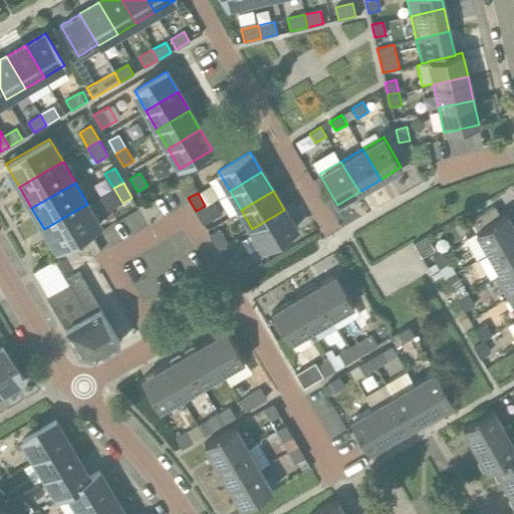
[(87,204),(44,229),(57,252),(101,227),(87,204)]
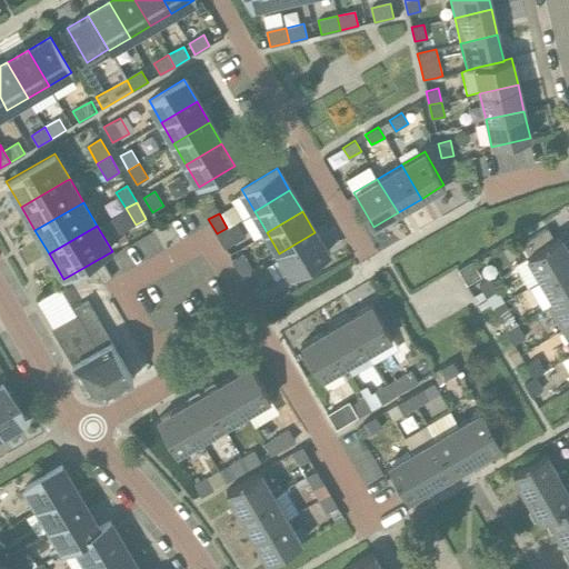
[(227,228),(217,233),(225,249),(236,242),(227,228)]
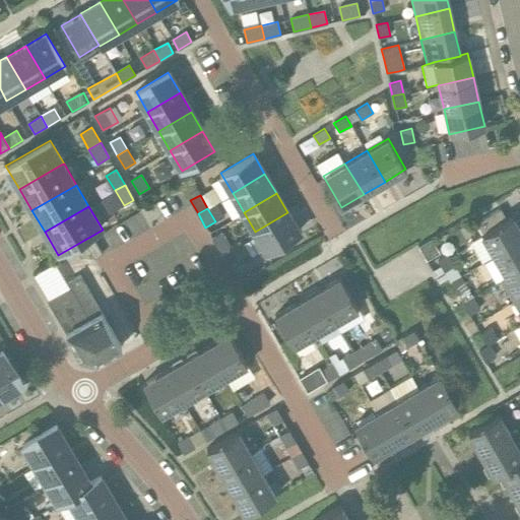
[(482,218),(489,230),(507,219),(501,209),(482,218)]
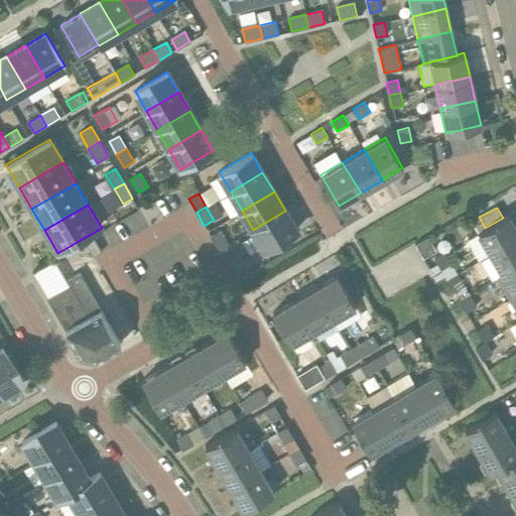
[(285,211),(253,230),(264,248),(296,230),(285,211)]
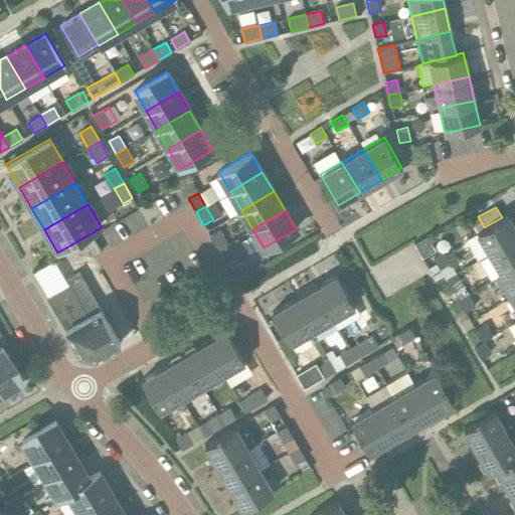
[(466,238),(479,260),(490,253),(514,238),(514,226),(507,214),(502,217),(484,227),(466,238)]
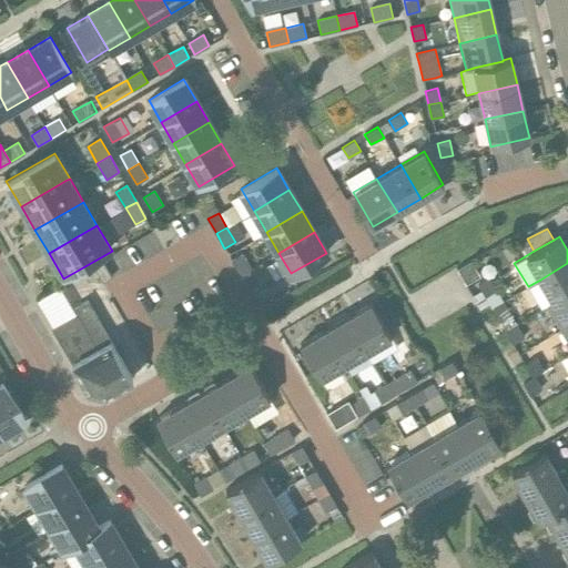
[(241,275),(251,269),(242,254),(232,261),(241,275)]
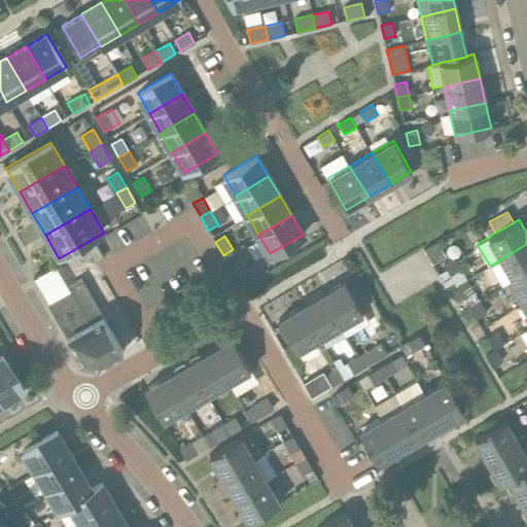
[(104,257),(95,242),(85,247),(95,262),(104,257)]
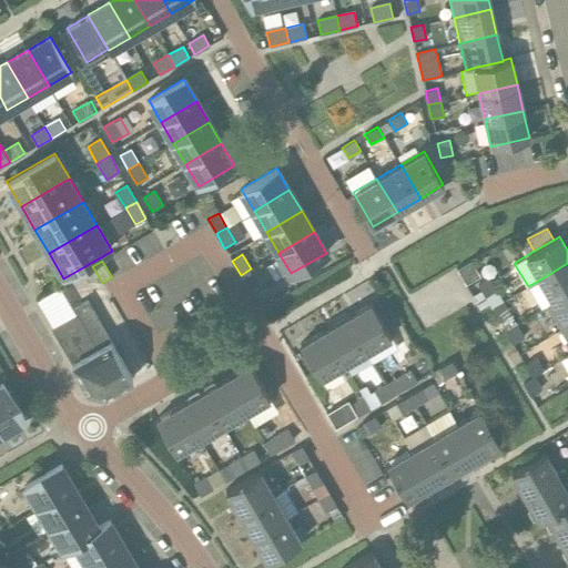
[(479,276),(470,261),(457,269),(466,284),(479,276)]
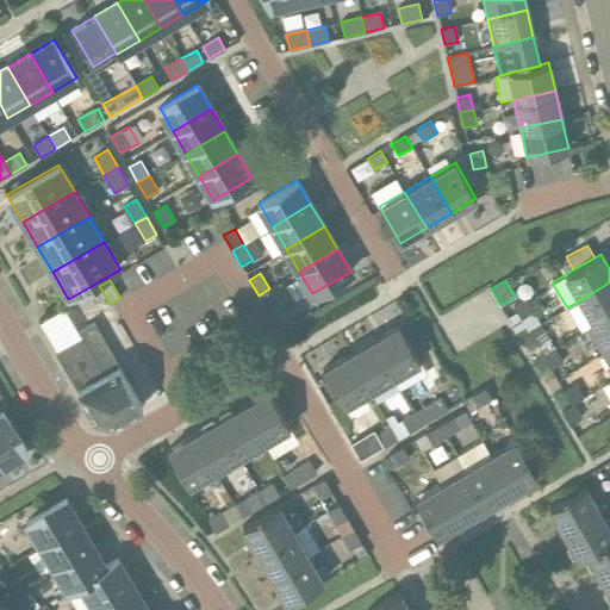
[(280,282),(269,288),(279,304),(288,298),(280,282)]
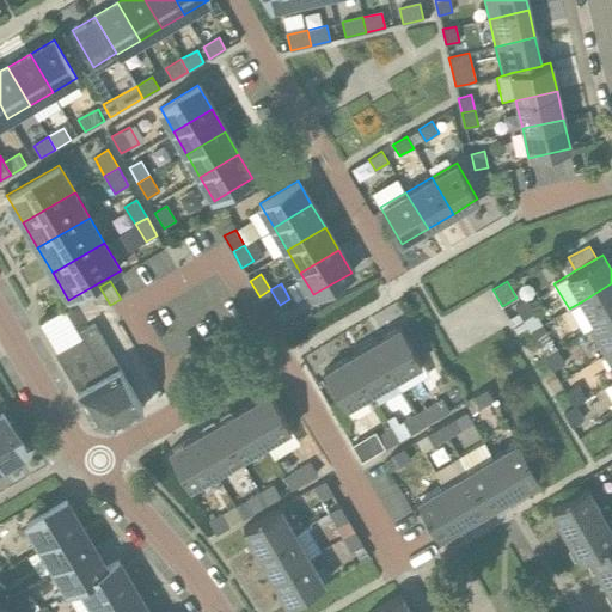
[(611,283),(582,301),(597,324),(588,329),(591,331),(611,318),(611,283)]
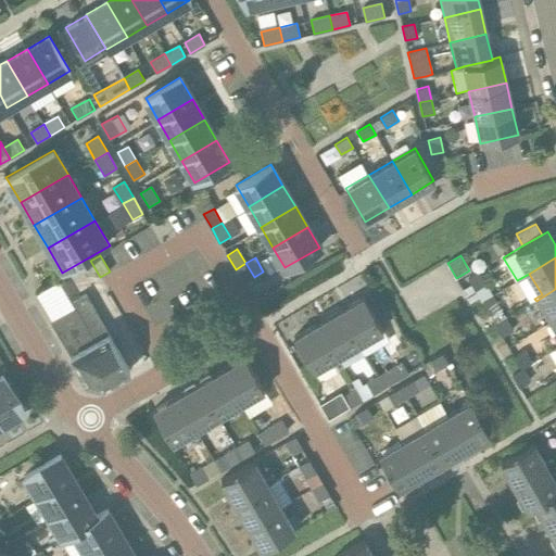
[(245,263),(236,269),(243,283),(254,277),(245,263)]
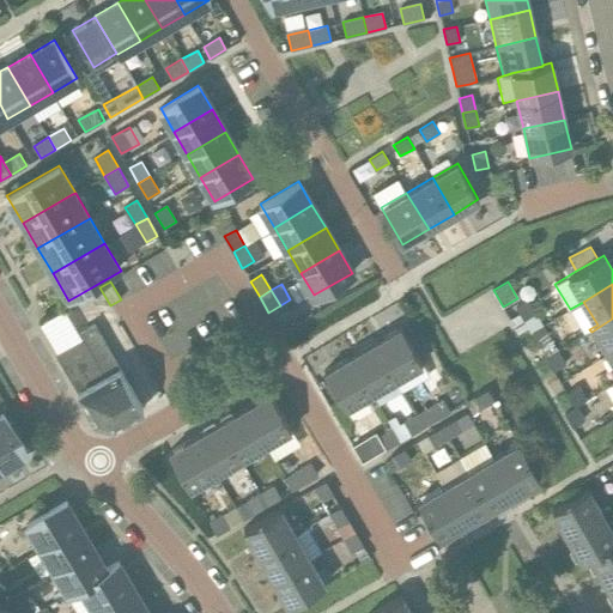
[(523,320),(535,313),(527,299),(515,307),(523,320)]
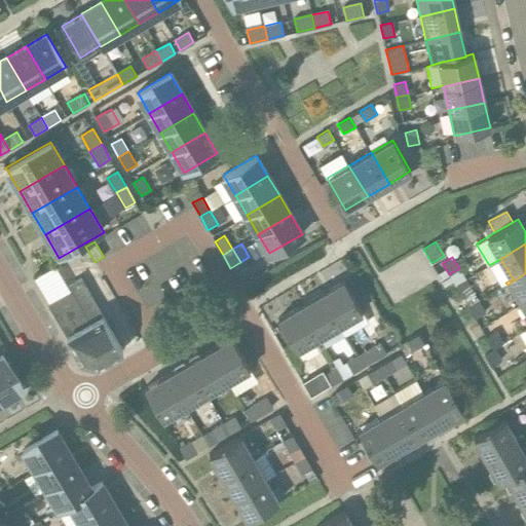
[(465,279),(459,268),(449,274),(453,280),(455,286),(465,279)]
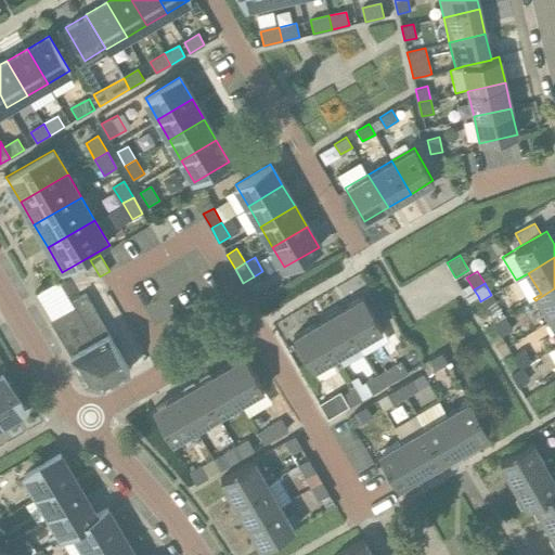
[(549,323),(554,318),(554,288),(536,300),(549,323)]
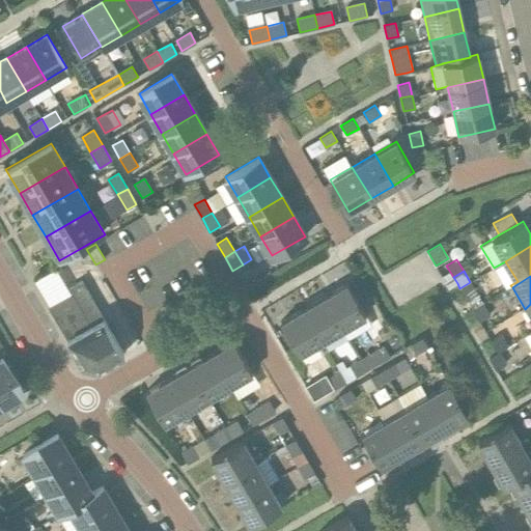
[(48,306),(74,350),(81,363),(81,364),(82,363),(98,367),(98,368),(99,368),(99,367),(123,354),(81,281),(68,288),(72,292),(48,306)]
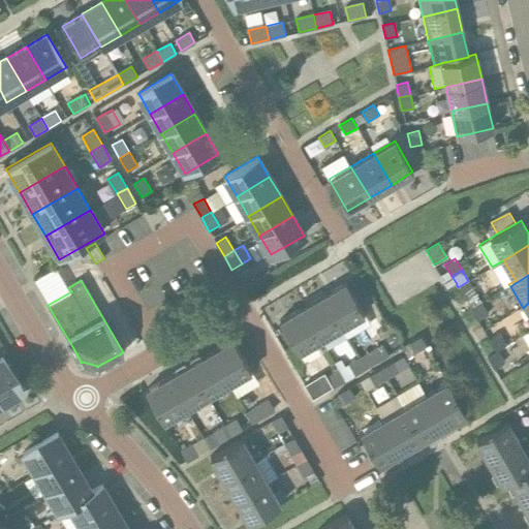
[(458,287),(465,299),(475,292),(468,281),(458,287)]
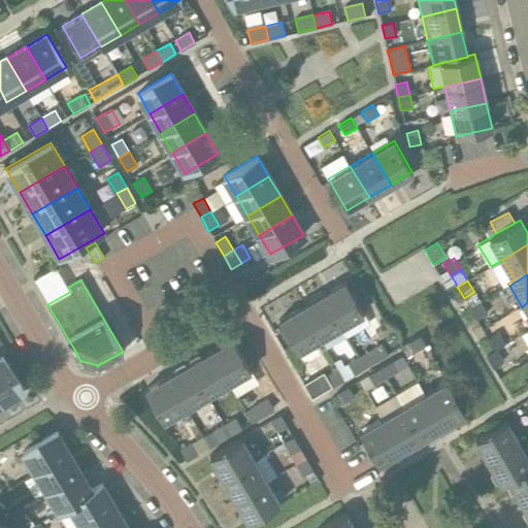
[(323,294),(341,326),(363,312),(344,282),(323,294)]
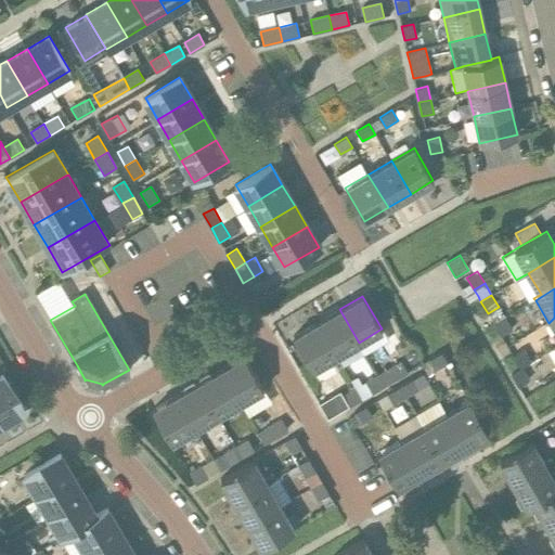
[(336,356),(359,343),(339,309),(317,323),(336,356)]
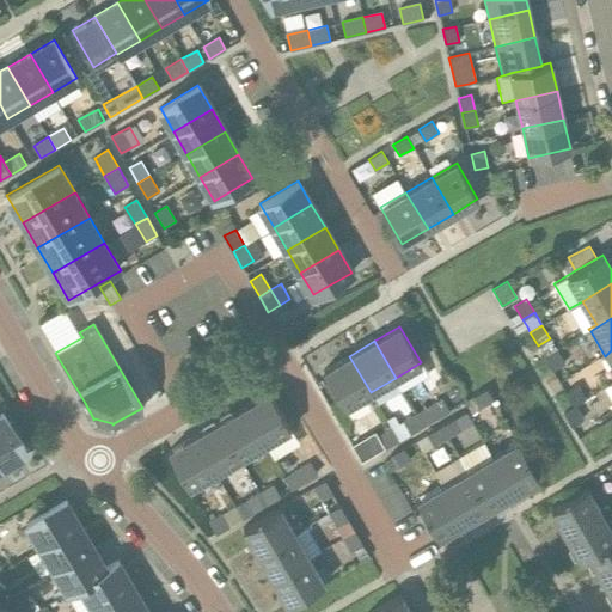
[(552,371),(564,363),(556,350),(545,356),(552,371)]
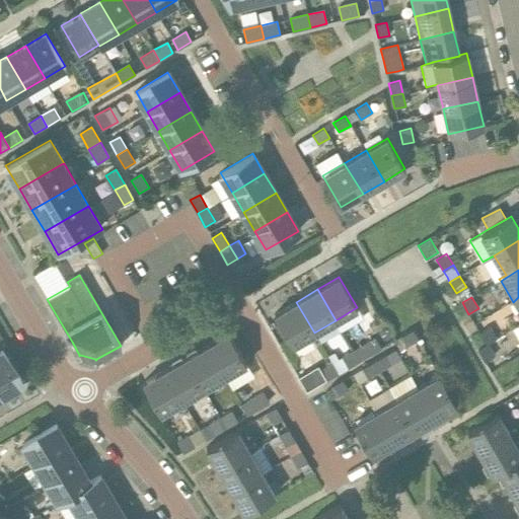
[(292,346),(314,332),(296,302),(274,314),(292,346)]
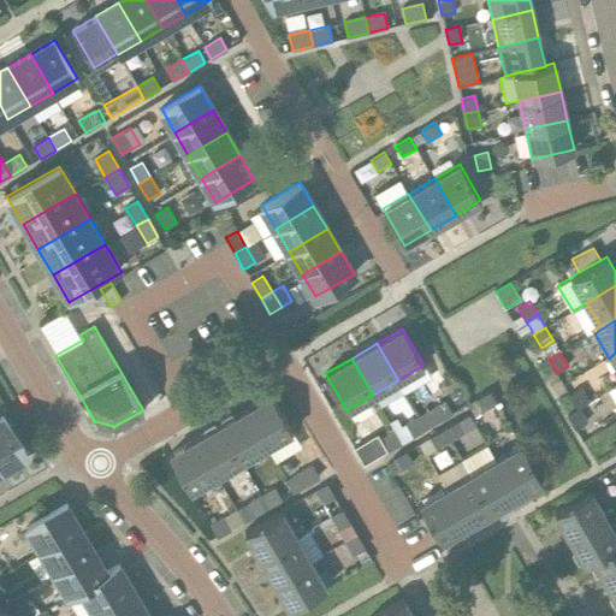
[(578,409),(579,408),(590,402),(581,389),(569,395),(578,409)]
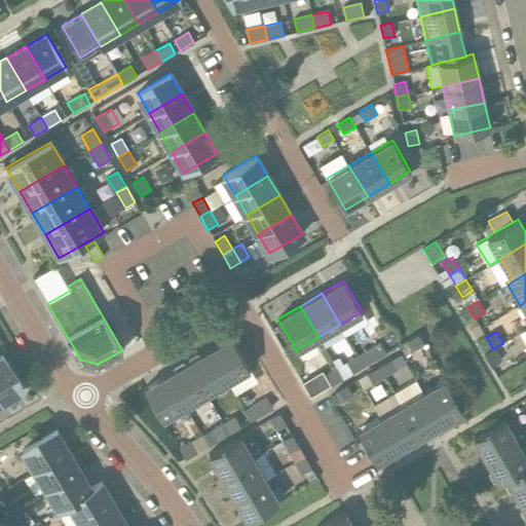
[(412,350),(424,344),(418,334),(406,341),(412,350)]
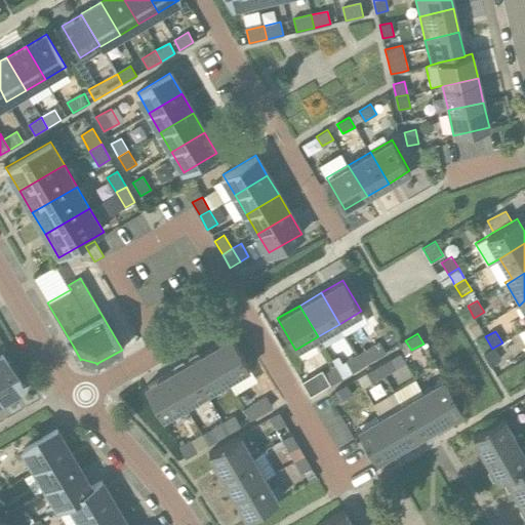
[(209,349),(228,380),(249,367),(231,336),(209,349)]
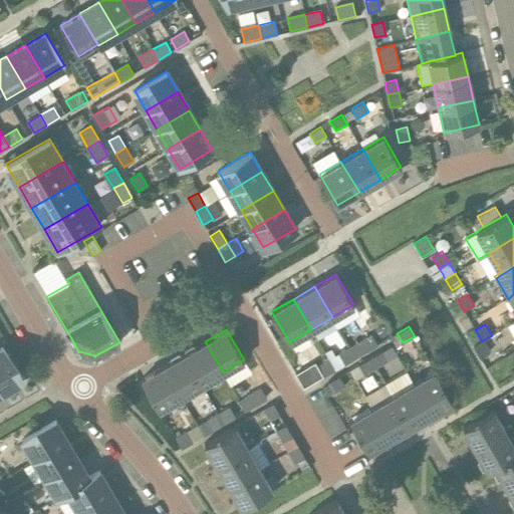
[(349,347),(355,357),(377,344),(371,334),(349,347)]
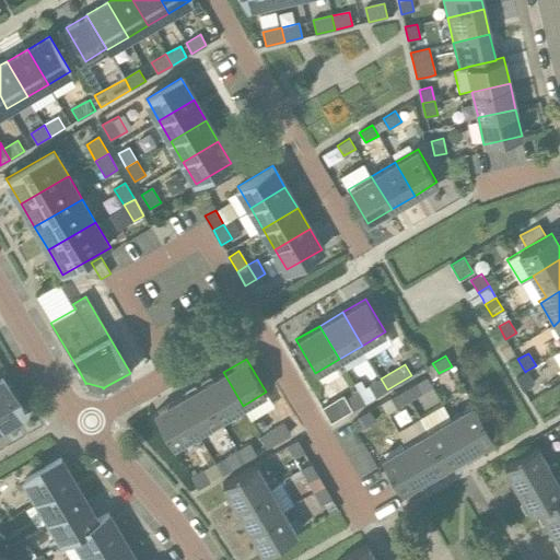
[(526,371),(525,372),(515,377),(523,389),(534,384),(526,371)]
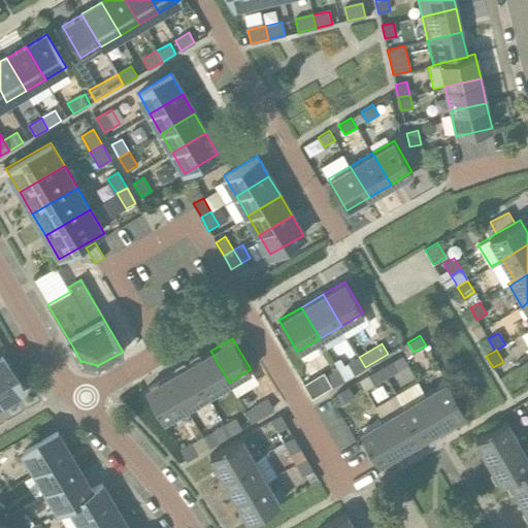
[(206,395),(229,383),(210,351),(189,364),(206,395)]
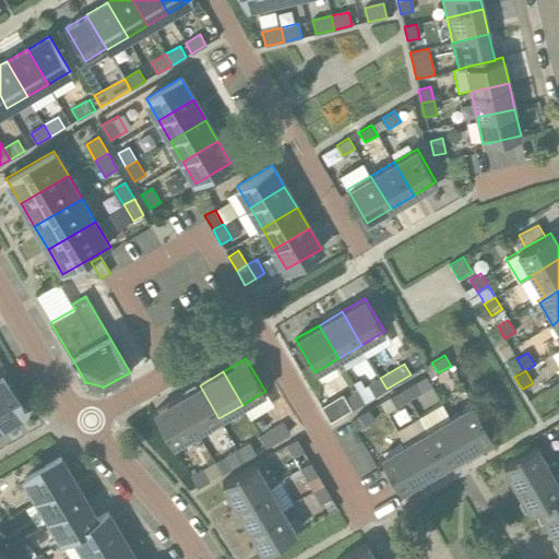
[(0,378),(0,421),(3,427),(26,414),(3,376),(0,378)]
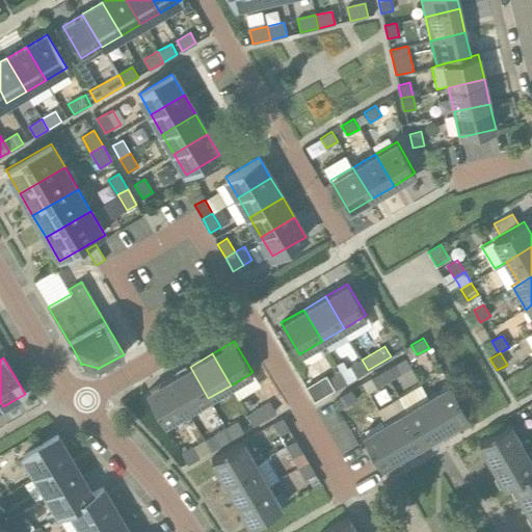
[(368,370),(362,360),(350,367),(355,376),(368,370)]
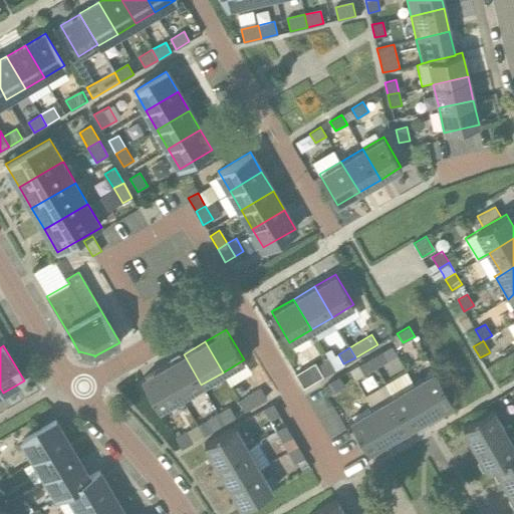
[(369,357),(375,368),(387,361),(380,351),(369,357)]
